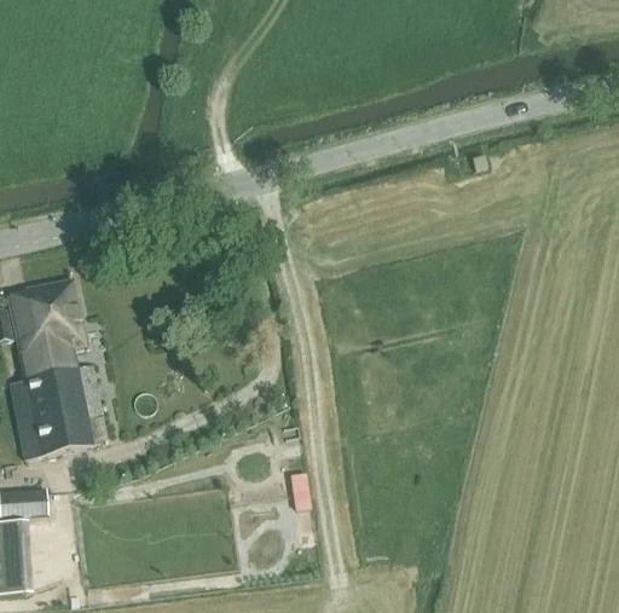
[(485,155),(473,158),(475,171),(489,167),(485,155)]
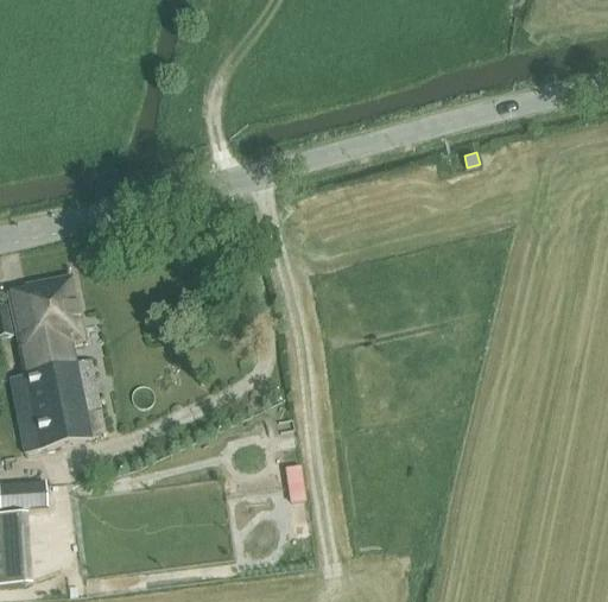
[(93,436),(92,432),(107,429),(102,405),(88,409),(74,344),(88,341),(73,271),(23,282),(24,285),(6,289),(40,448),(93,436)]
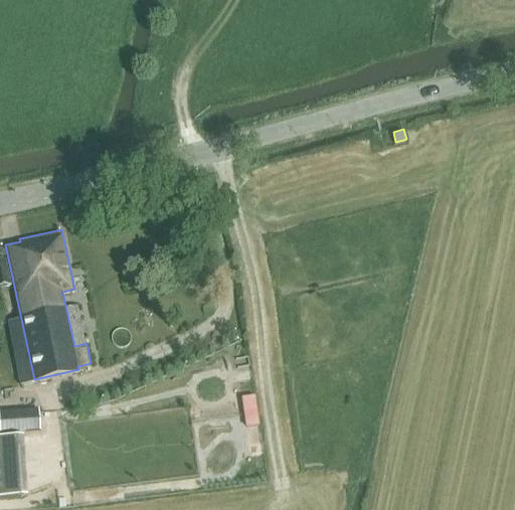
[(0,283),(9,282),(4,256),(0,256),(0,283)]
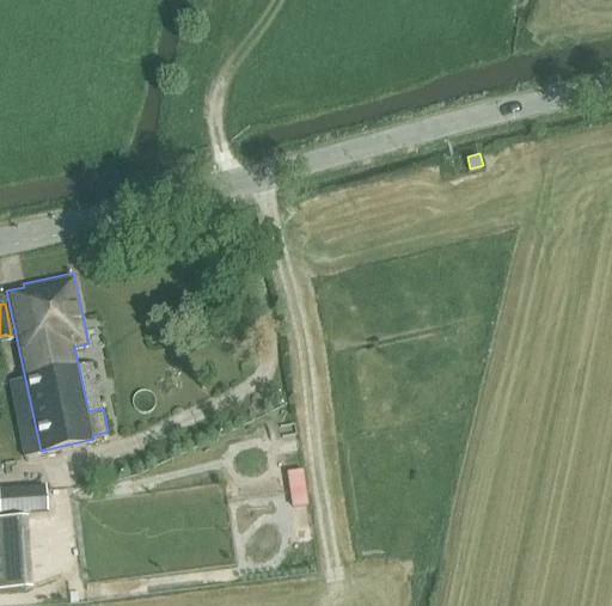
[(287,470),(292,505),(310,502),(305,467),(287,470)]
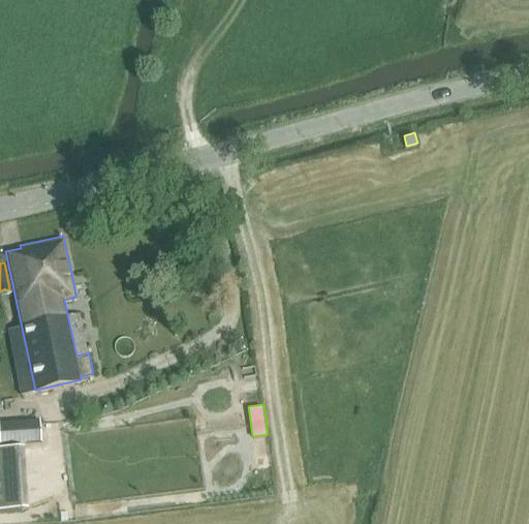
[(1,440),(42,439),(41,418),(0,420),(1,440)]
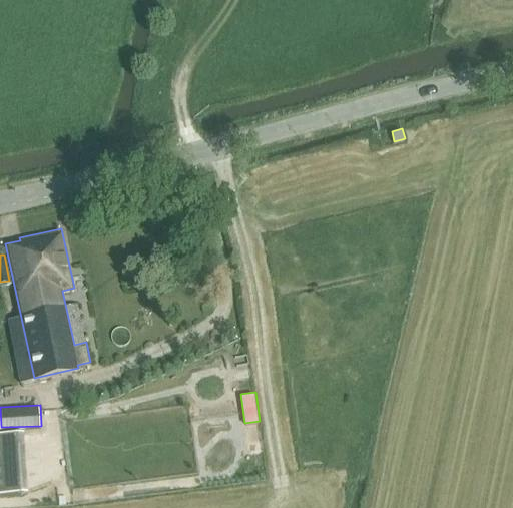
[(22,431),(0,432),(0,492),(26,491),(22,431)]
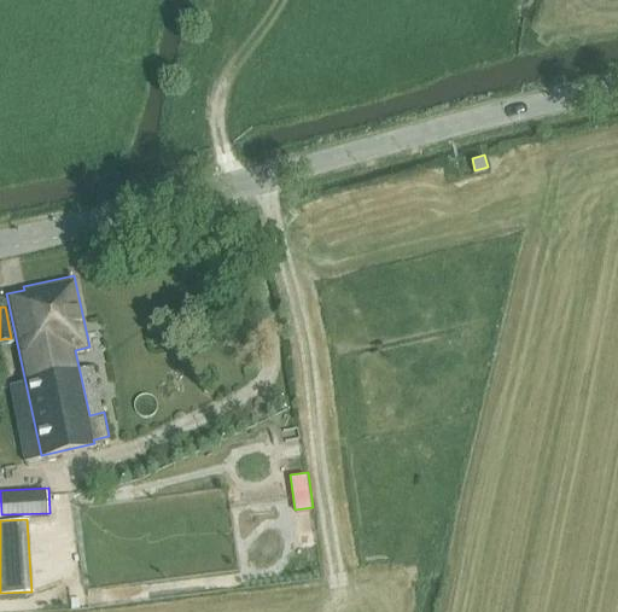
All buildings are outlined.
